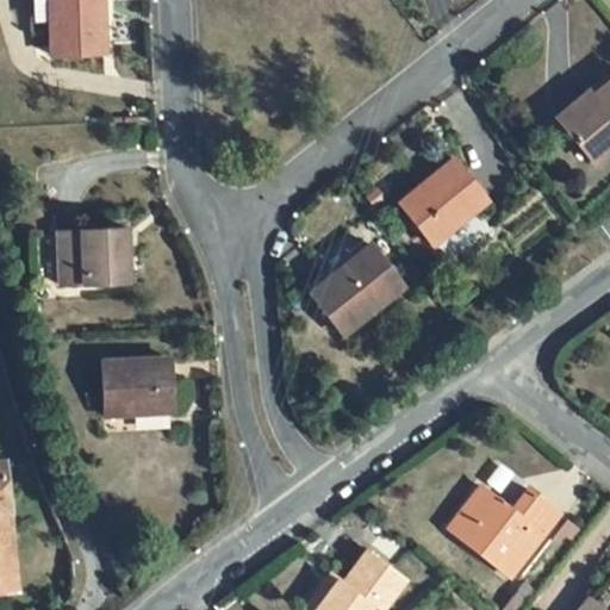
[(105,54),(103,0),(48,0),(51,56),(105,54)]
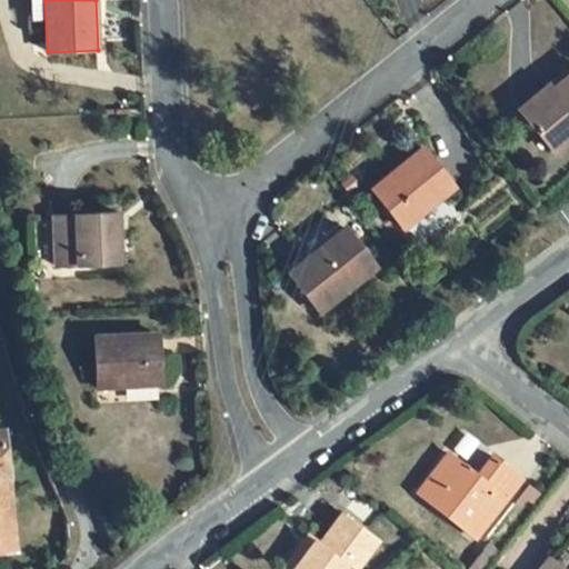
[(562,72),(547,86),(557,97),(527,120),(553,153),(568,140),(568,73),(567,77),(562,72)]
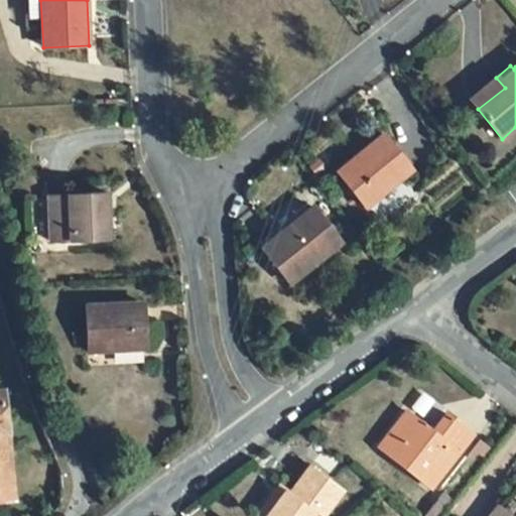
[(470,98),(478,109),(505,88),(496,78),(470,98)]
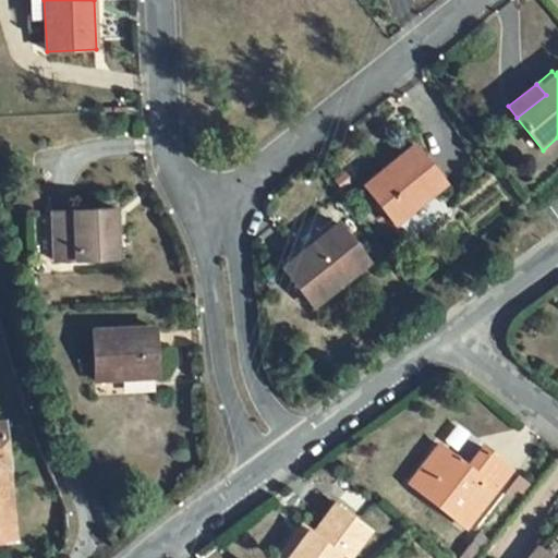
[(445,183),(415,145),(365,185),(395,222),(445,183)]
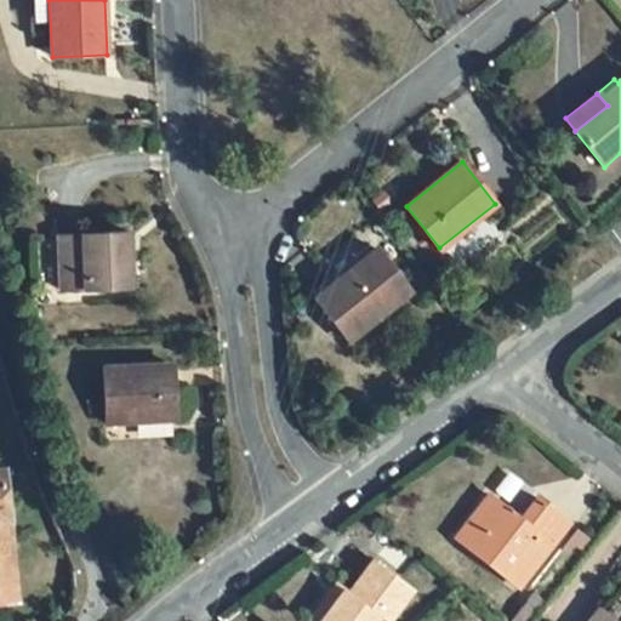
[(127,232),(115,233),(117,267),(129,266),(127,232)]
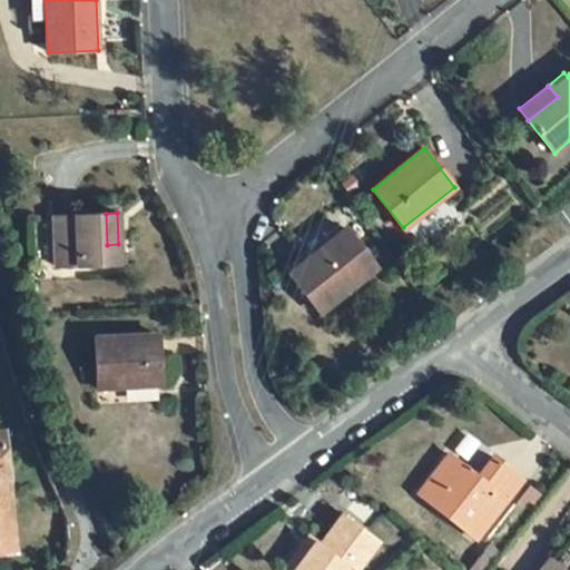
[(57,266),(119,263),(118,244),(107,245),(106,214),(53,217),(57,266)]
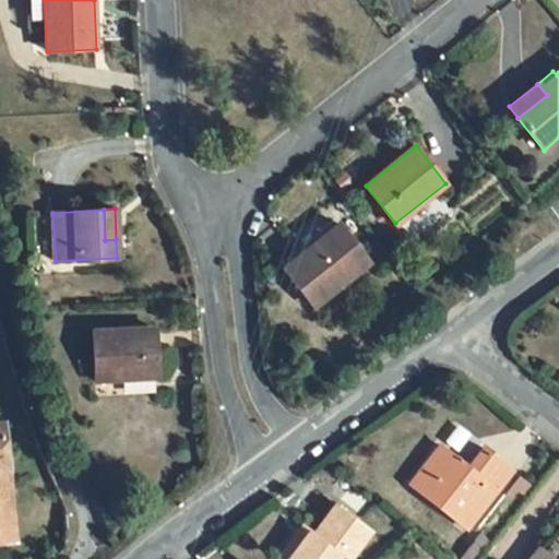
[(369,262),(339,224),(335,226),(333,222),(319,234),(322,237),(284,269),(313,307),(369,262)]
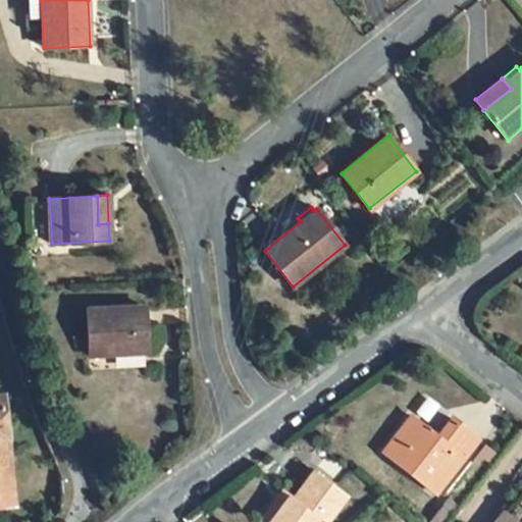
[(90,355),(148,352),(145,307),(87,310),(90,355)]
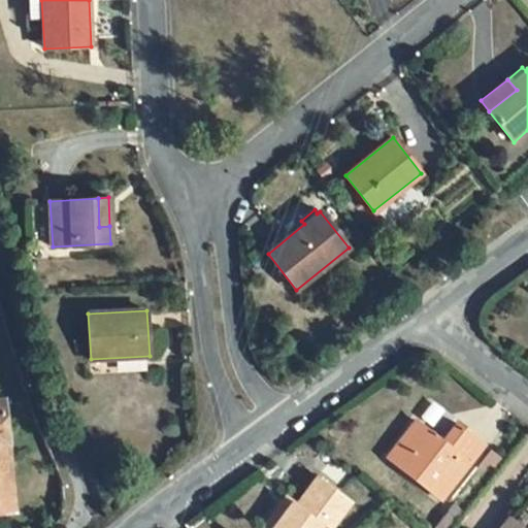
[(450,420),(435,437),(441,442),(457,425),(450,420)]
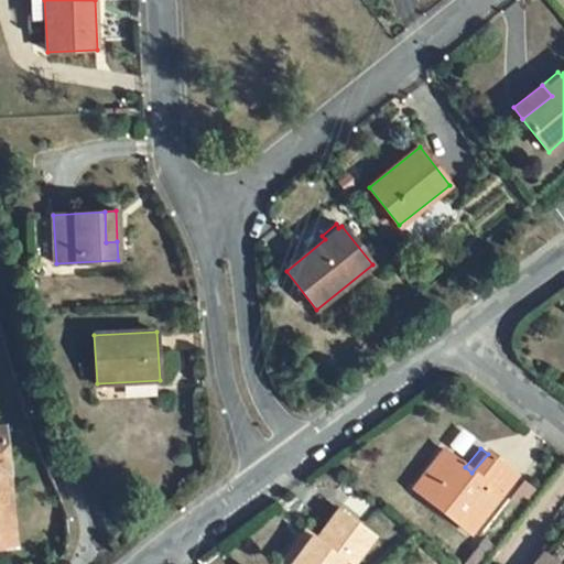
[(472,473),(465,467),(444,451),(415,489),(472,532),(517,476),(488,454),(472,473)]
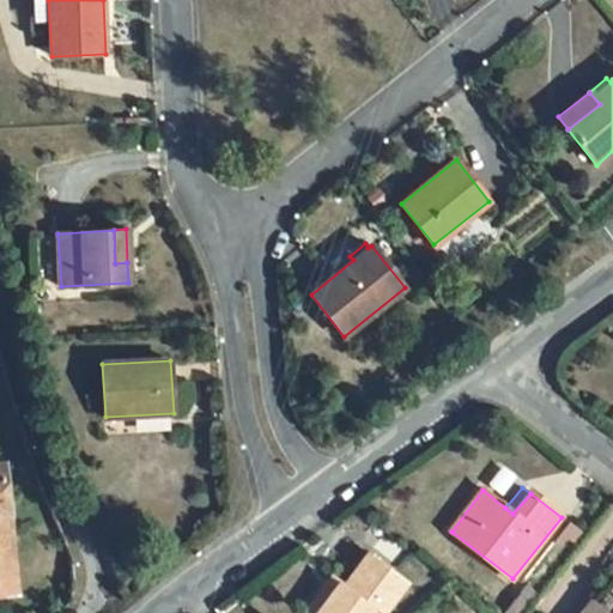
[(12,501),(6,502),(7,513),(8,532),(16,530),(12,501)]
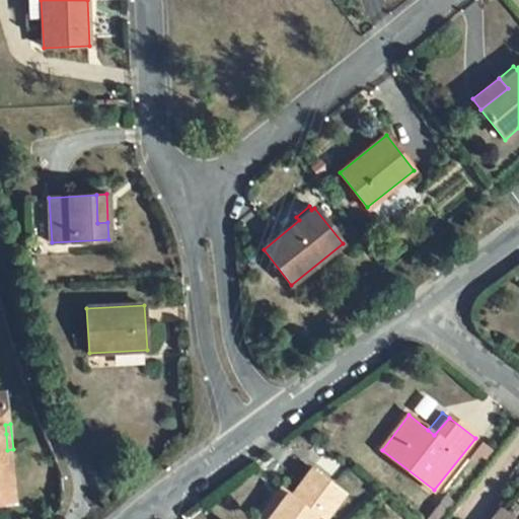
[(0,464),(9,464),(7,450),(6,434),(0,434),(0,464)]
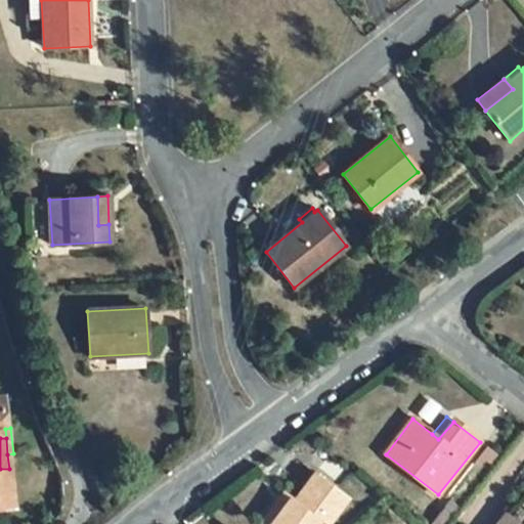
[(350,472),(330,456),(319,470),(340,485),(350,472)]
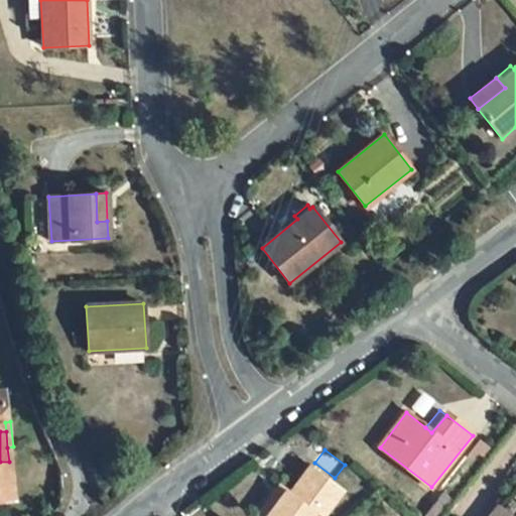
[(9,462),(0,462),(0,497),(13,497),(9,462)]
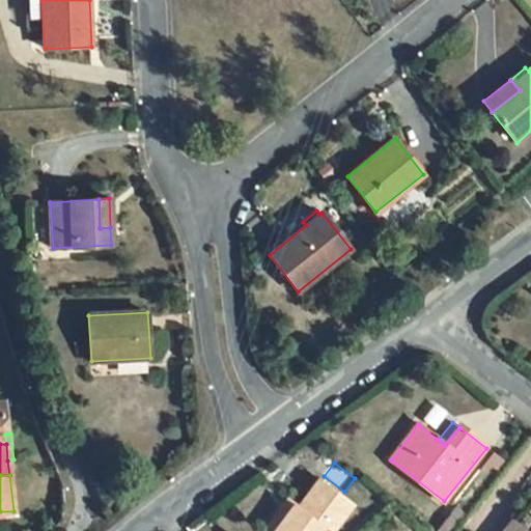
[(296,505),(276,530),(324,530),(327,528),(330,530),(333,530),(354,504),(320,480),(299,507),(296,505)]
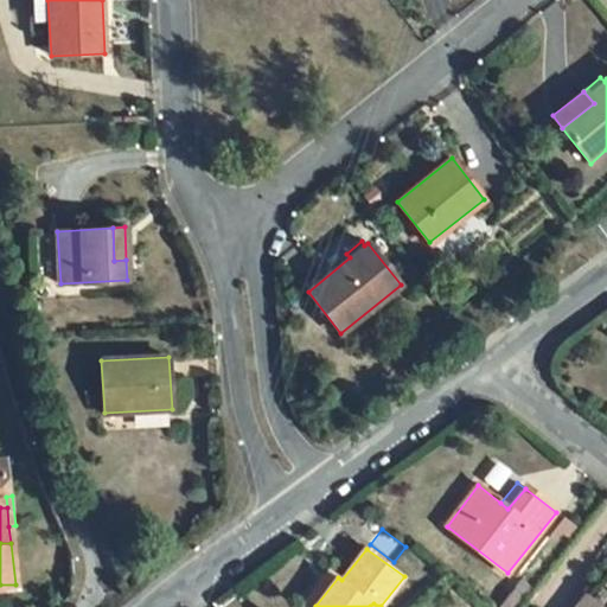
[(305,606),(315,606),(338,577),(332,573),(305,606)]
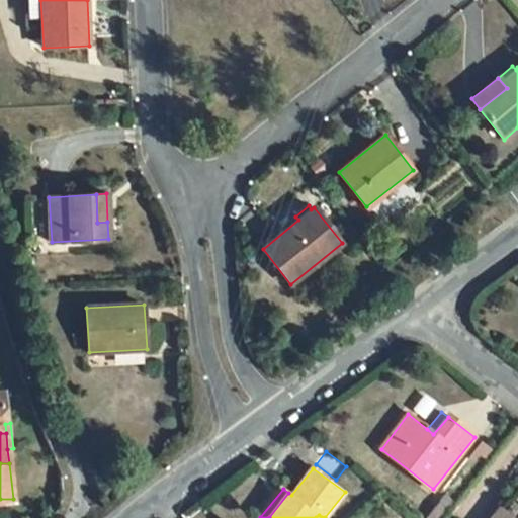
[(512,517),(506,514),(501,509),(493,517),(512,517)]
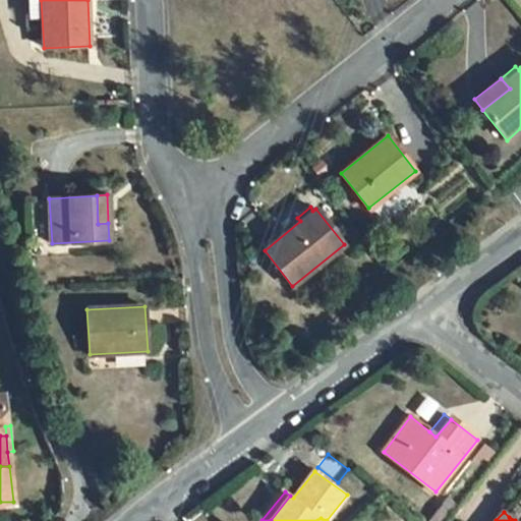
All buildings are outlined.
